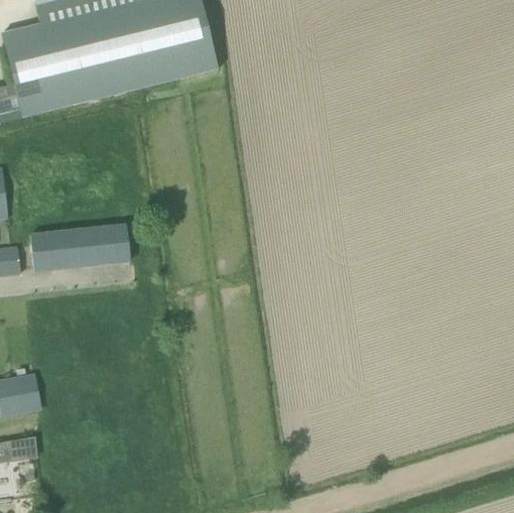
[(15,86),(22,115),(217,68),(200,0),(48,0),(36,3),(41,23),(2,33),(15,86)]
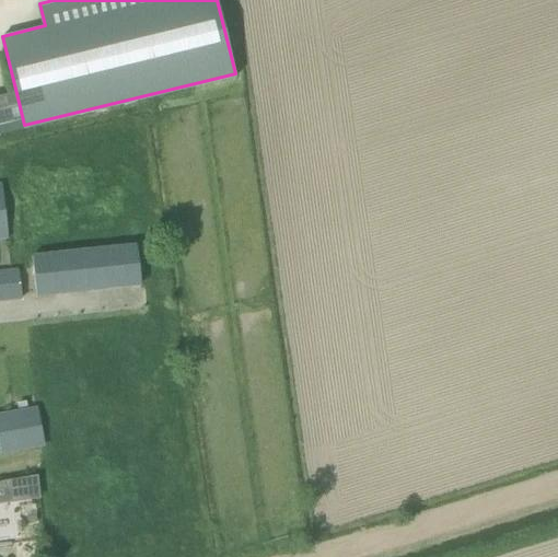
[(24,125),(16,93),(0,97),(0,140),(26,134),(24,125)]
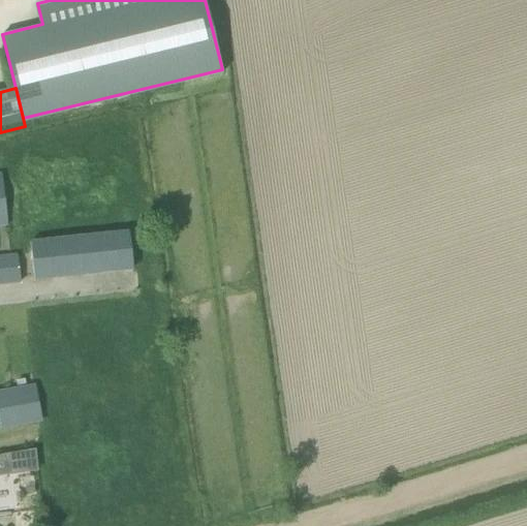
[(0,172),(0,222),(8,221),(2,172),(0,172)]
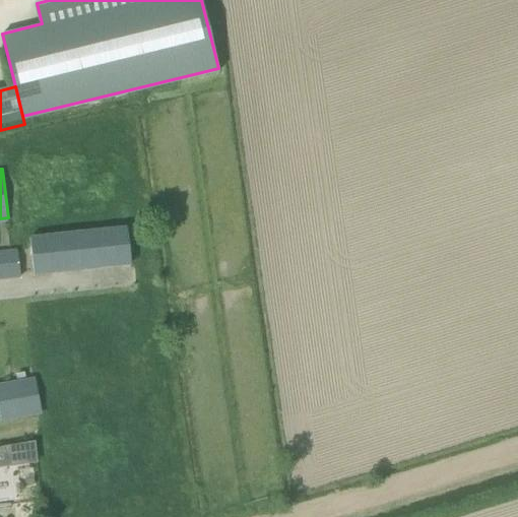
[(128,224),(31,234),(35,272),(132,263),(128,224)]
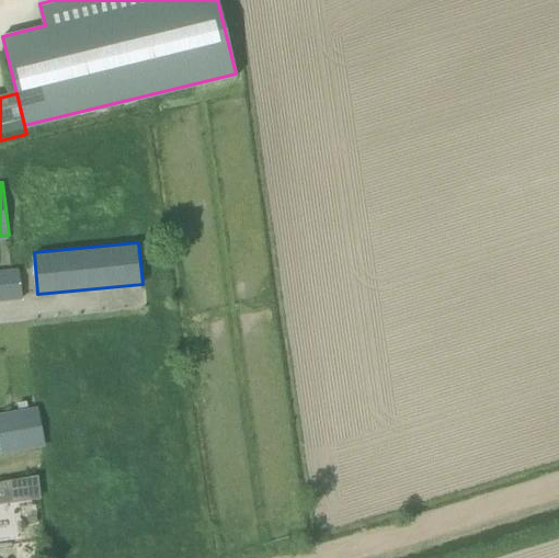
[(0,300),(13,299),(23,298),(19,266),(9,268),(0,268),(0,300)]
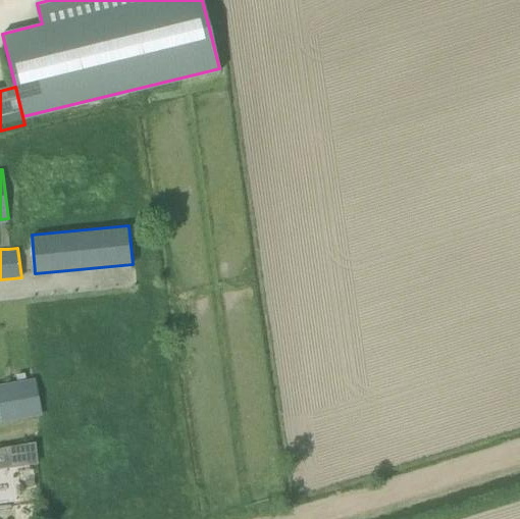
[(36,376),(0,382),(0,422),(43,414),(36,376)]
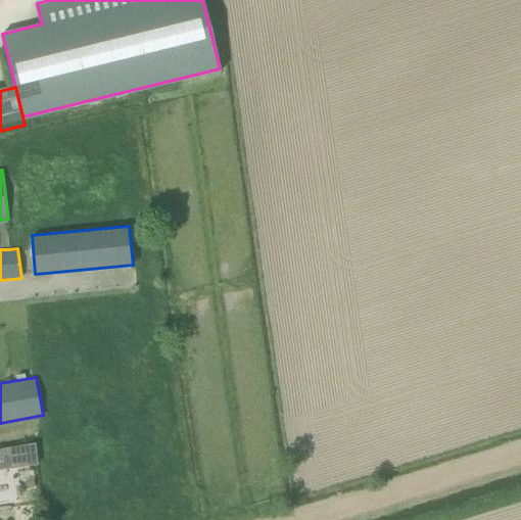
[(0,468),(39,464),(36,441),(3,447),(0,447),(0,468)]
